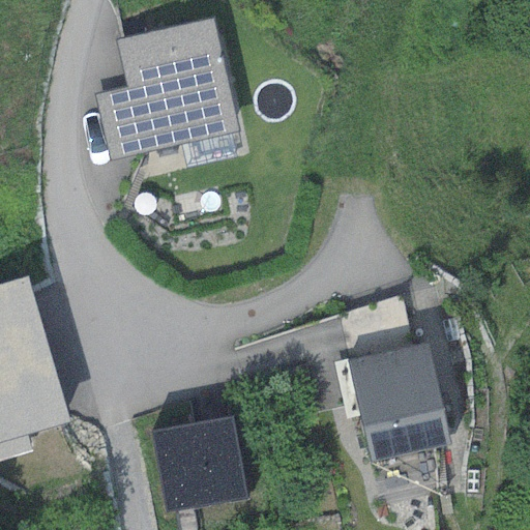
[(234,131),(209,20),(116,40),(126,87),(92,94),(107,159),(234,131)]
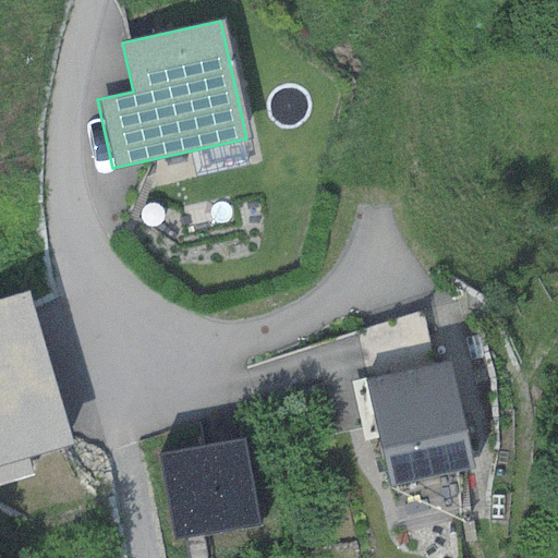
[(28,292),(0,300),(0,486),(36,476),(31,458),(74,445),(28,292)]
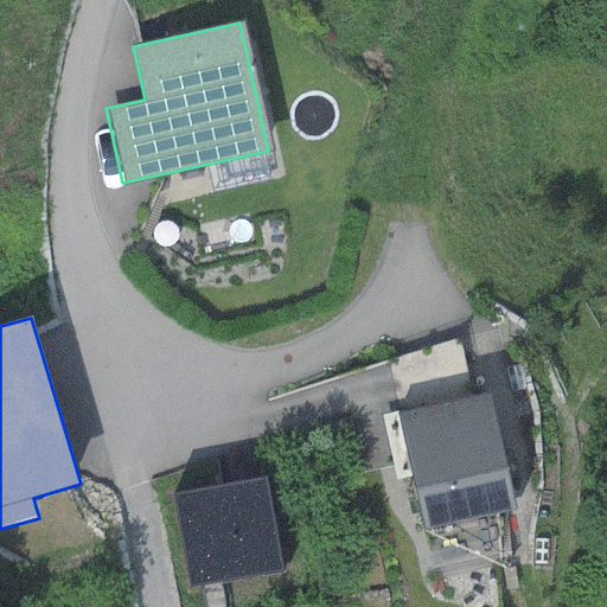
[(400,352),(409,385),(503,359),(493,325),(400,352)]
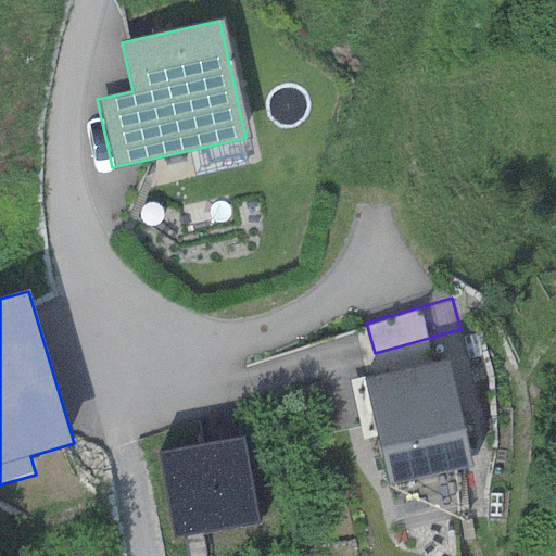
[(446,359),(364,377),(388,485),(470,468),(446,359)]
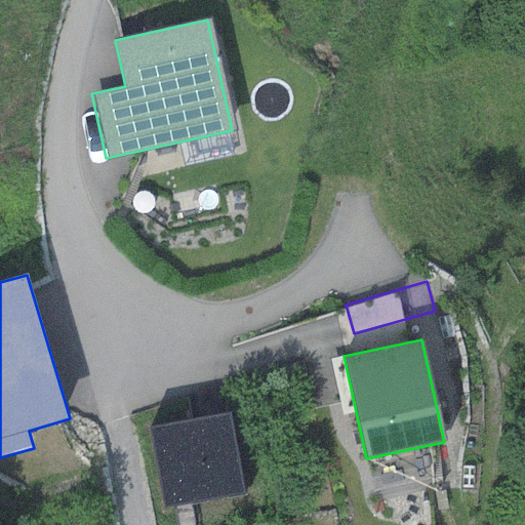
[(229,414),(148,428),(162,512),(243,497),(229,414)]
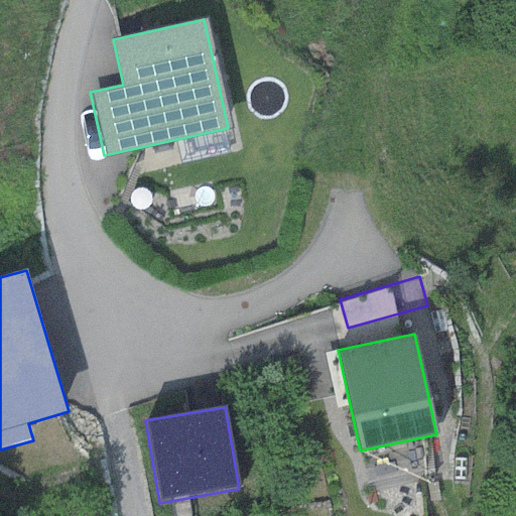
All buildings are outlined.
